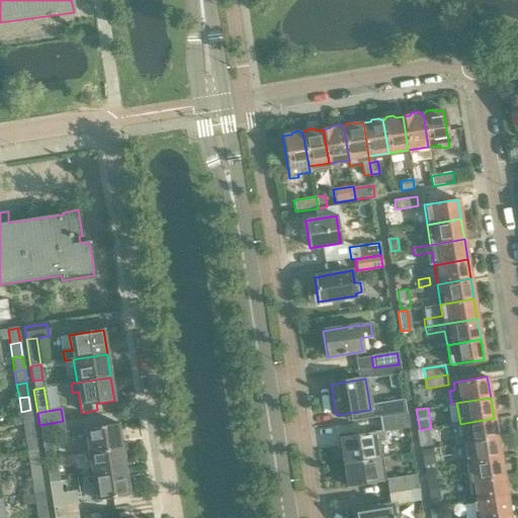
[(21,412),(23,425),(32,424),(30,410),(21,412)]
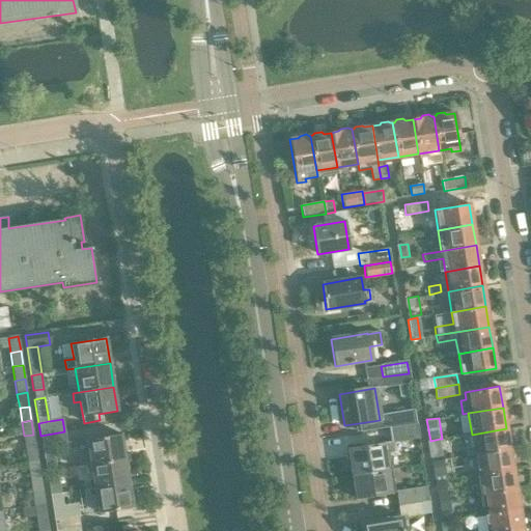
[(347,449),(352,475),(390,469),(387,452),(393,451),(392,443),(419,439),(417,422),(388,427),(390,442),(347,449)]
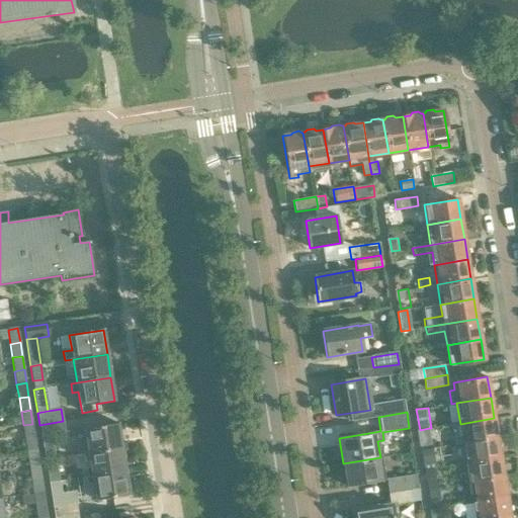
[(460,424),(463,444),(498,438),(494,418),(460,424)]
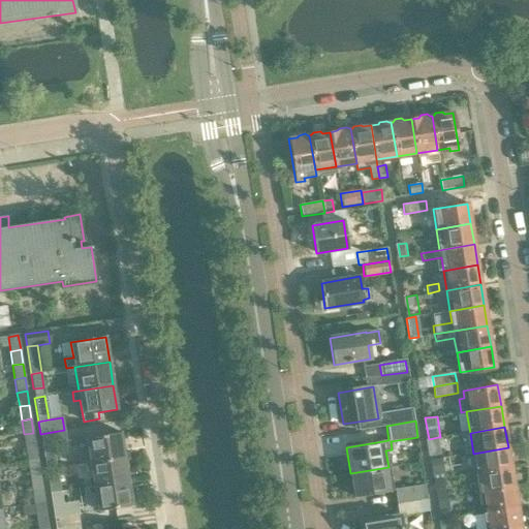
[(64,430),(40,434),(42,445),(65,442),(64,430)]
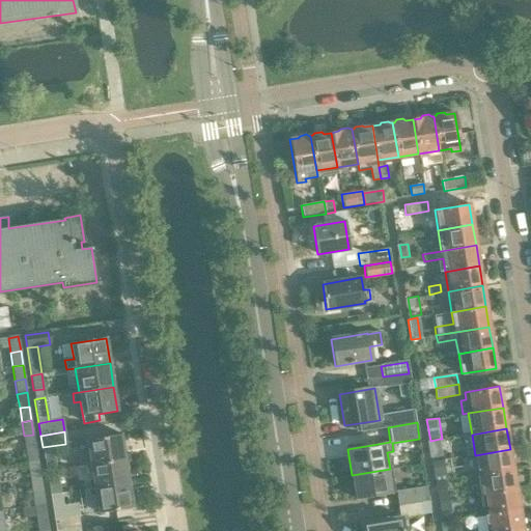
[(33,435),(24,436),(26,450),(36,448),(33,435)]
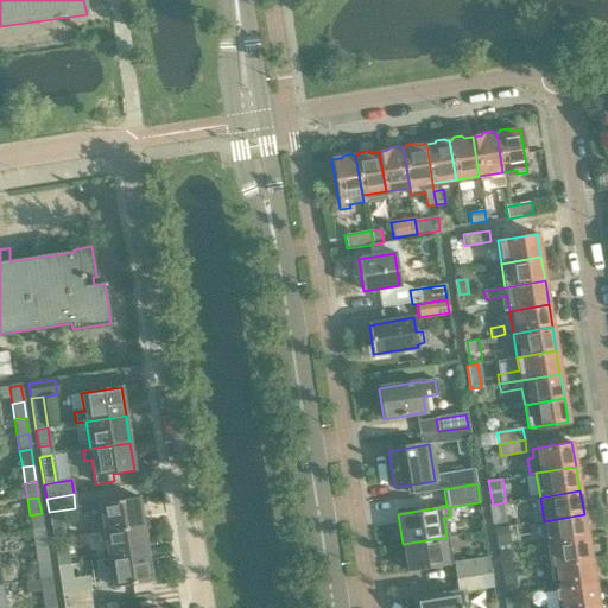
[(99,504),(103,532),(143,526),(139,498),(99,504)]
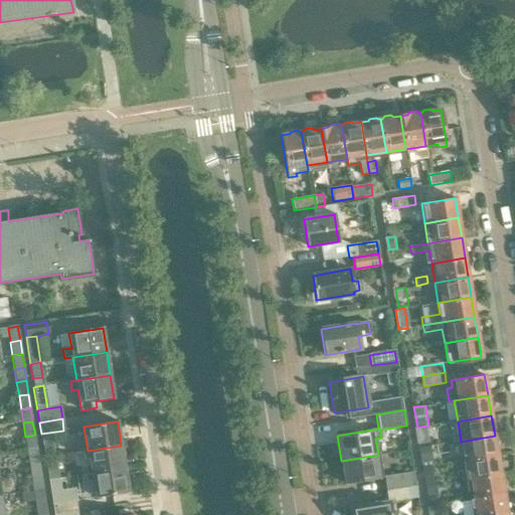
[(426,425),(417,427),(420,448),(430,447),(426,425)]
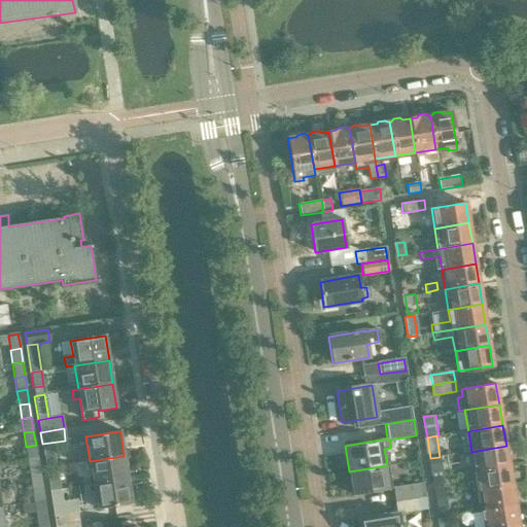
[(26,447),(28,460),(38,459),(36,445),(26,447)]
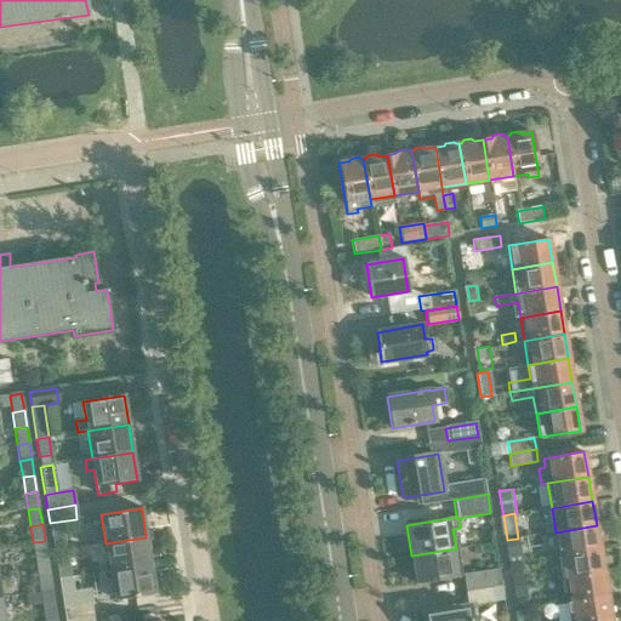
[(556,533),(559,556),(600,548),(597,525),(556,533)]
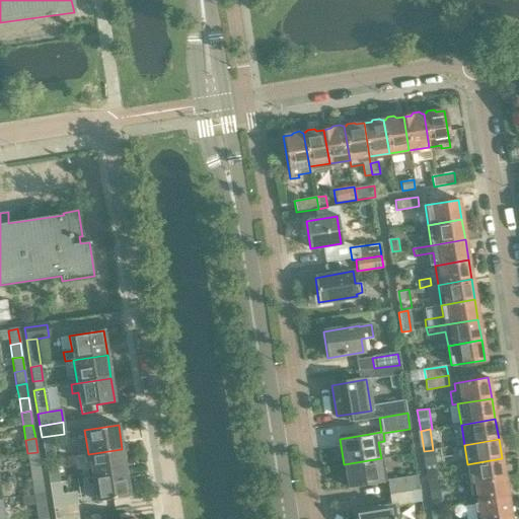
[(43,446),(45,461),(55,459),(53,444),(43,446)]
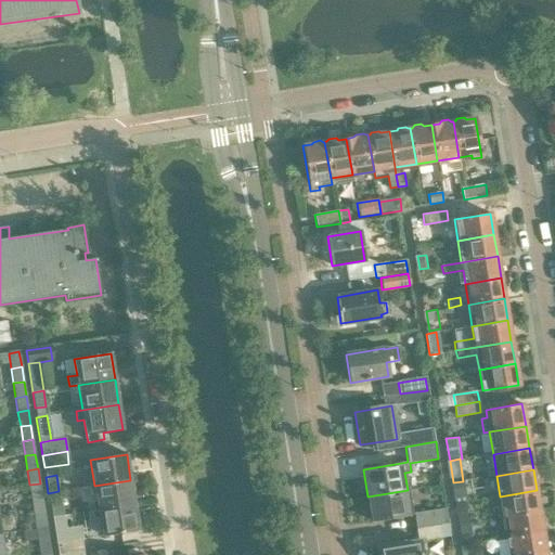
[(94,486),(98,511),(134,505),(130,480),(94,486)]
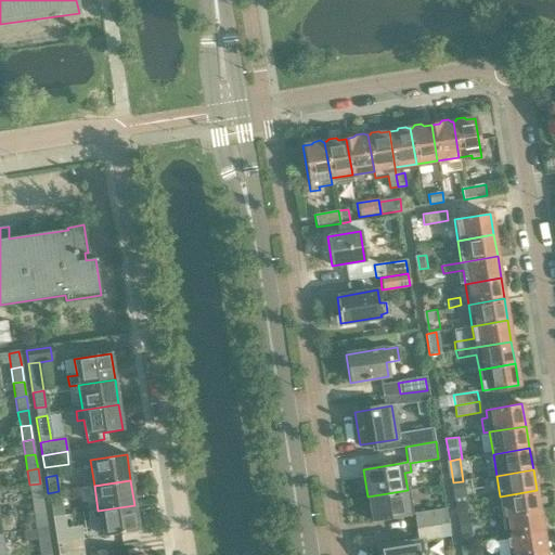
[(40,483),(29,485),(31,500),(42,498),(40,483)]
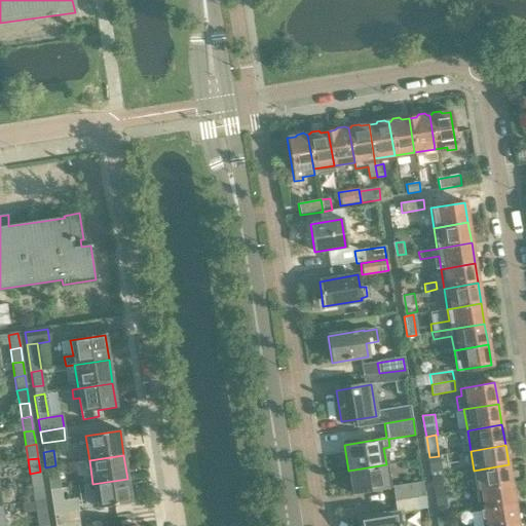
[(386,464),(348,471),(352,494),(390,488),(386,464)]
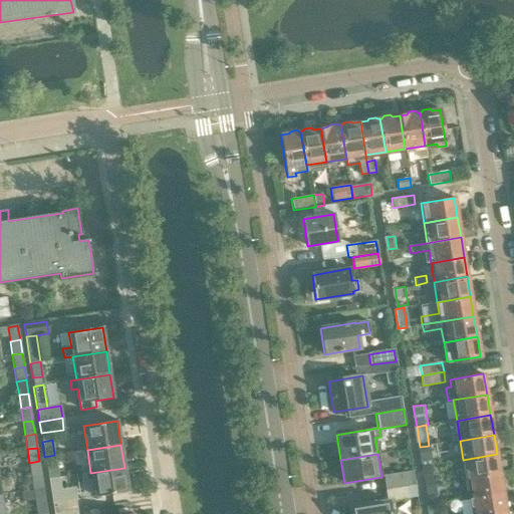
[(463,460),(466,479),(500,474),(497,454),(463,460)]
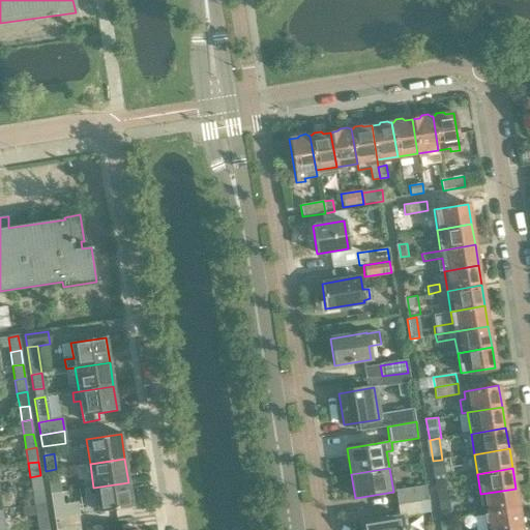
[(40,475),(30,477),(32,491),(42,489),(40,475)]
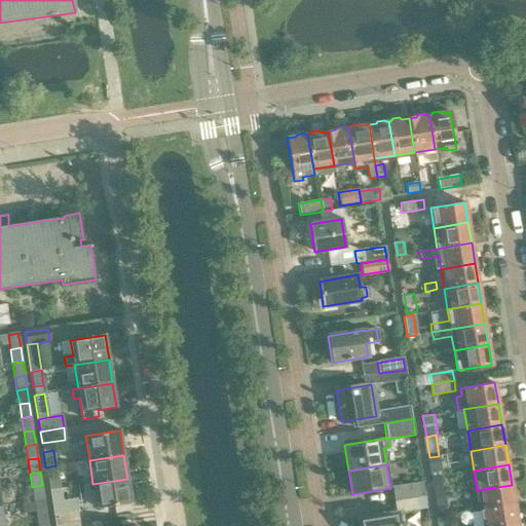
[(47,476),(49,491),(60,489),(58,474),(47,476)]
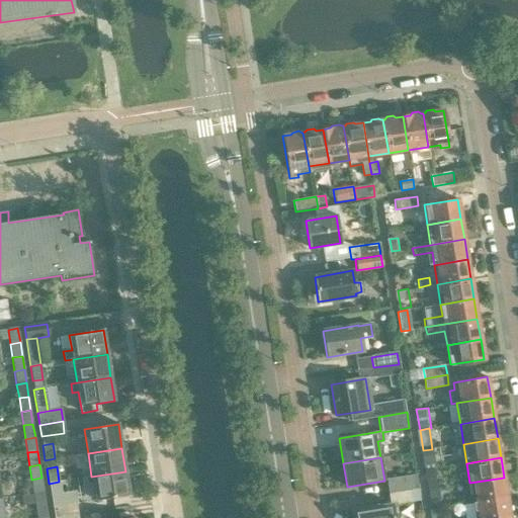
[(426,469),(429,490),(437,489),(434,468),(426,469)]
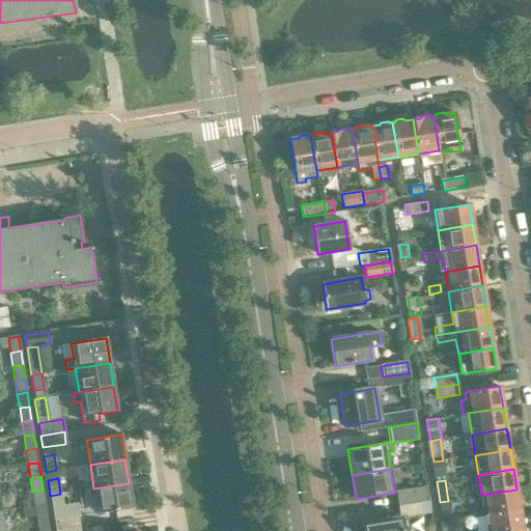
[(129,483),(93,488),(98,513),(133,508),(129,483)]
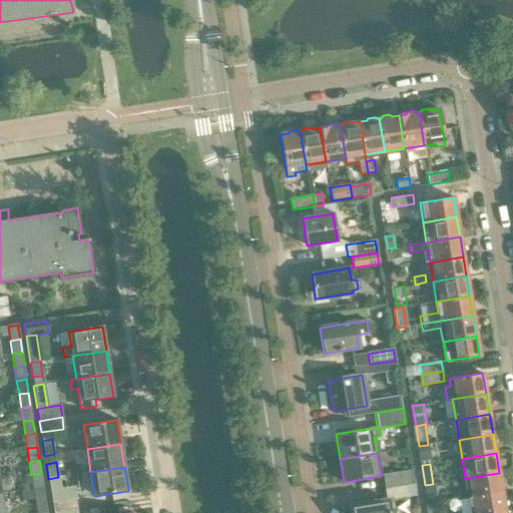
[(349,506),(349,505),(348,505),(348,512),(389,512),(389,509),(393,508),(392,500),(408,497),(417,496),(415,484),(413,470),(382,474),(384,489),(386,500),(349,506)]
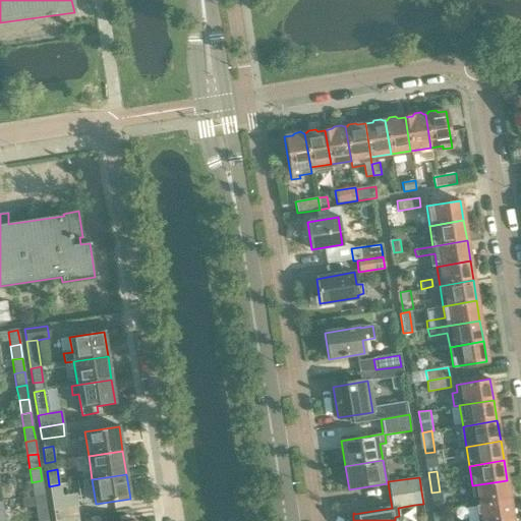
[(32,482),(34,496),(44,495),(42,480),(32,482)]
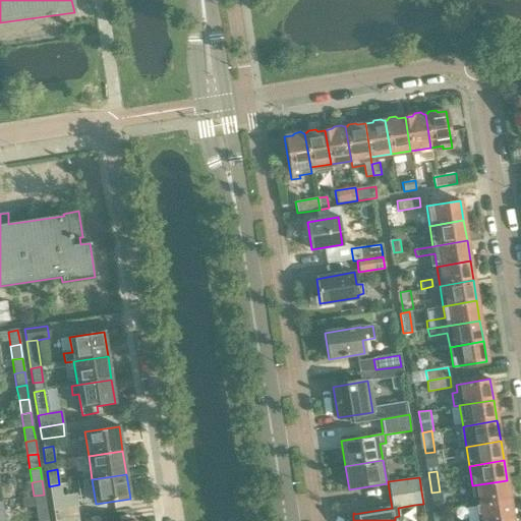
[(472,485),(475,506),(510,501),(507,480),(472,485)]
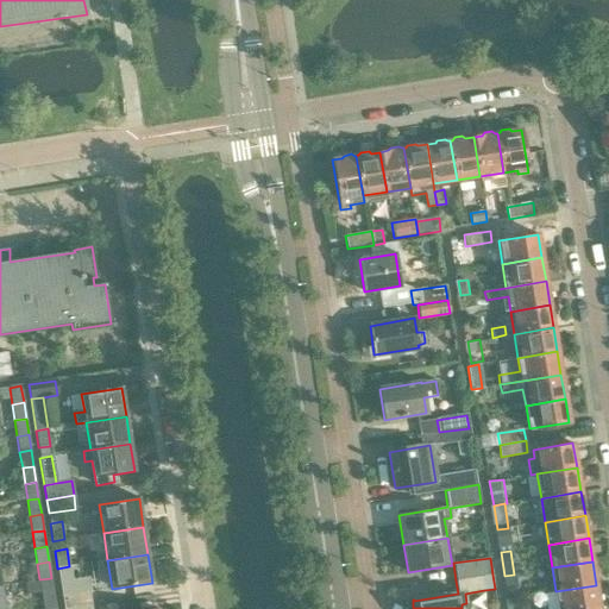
[(69,566),(57,569),(60,586),(71,584),(69,566)]
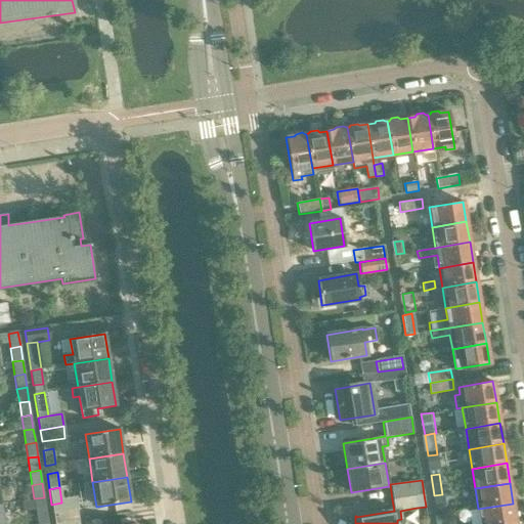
[(434,495),(437,516),(445,514),(442,494),(434,495)]
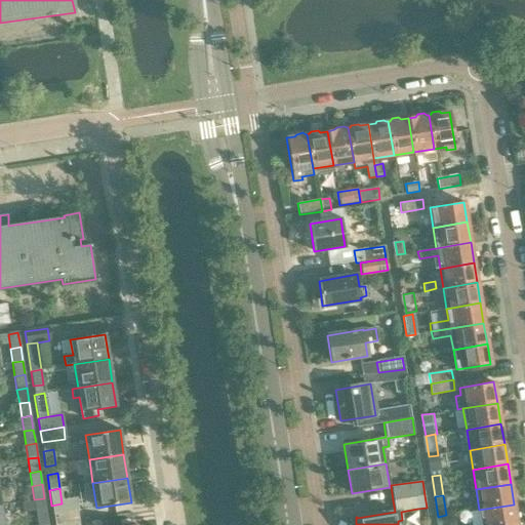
[(34,499),(36,514),(46,512),(44,498),(34,499)]
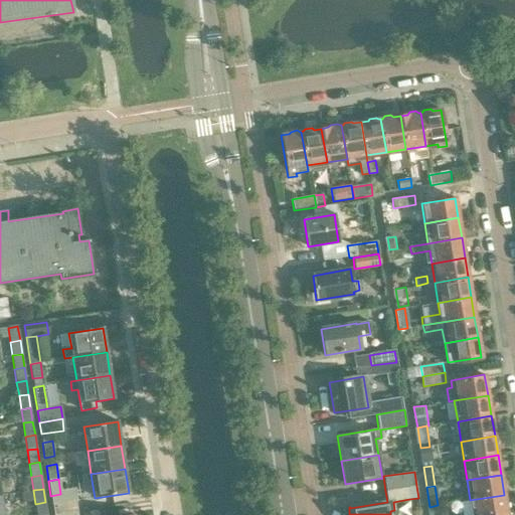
[(470,500),(472,514),(504,514),(507,514),(504,495),(470,500)]
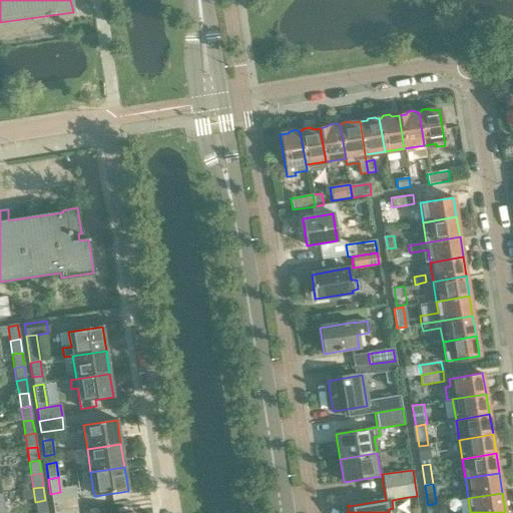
[(52,502),(53,512),(56,512),(76,510),(74,498),(52,502)]
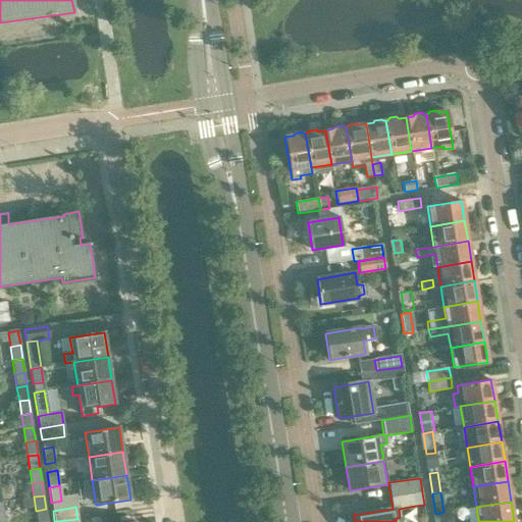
[(36,511),(38,521),(48,521),(46,509),(36,511)]
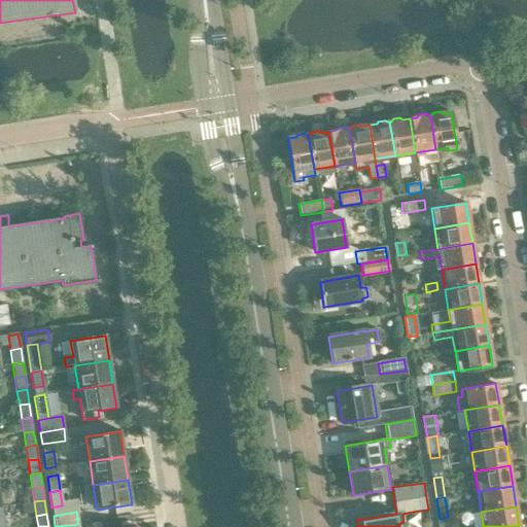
[(440,519),(441,526),(449,526),(448,517),(440,519)]
